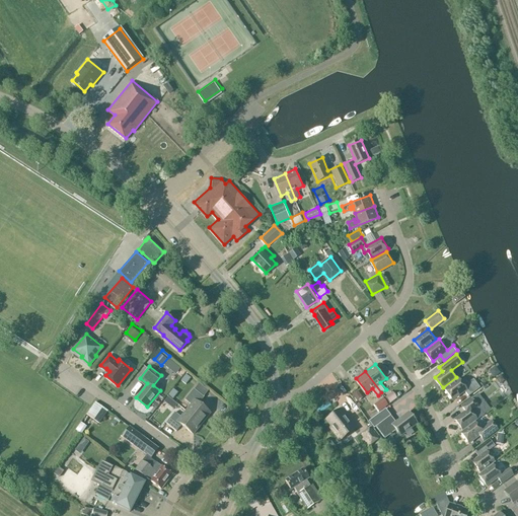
[(457,378),(453,382),(445,388),(453,398),(465,389),(469,394),(481,385),(474,377),(462,385),(457,378)]
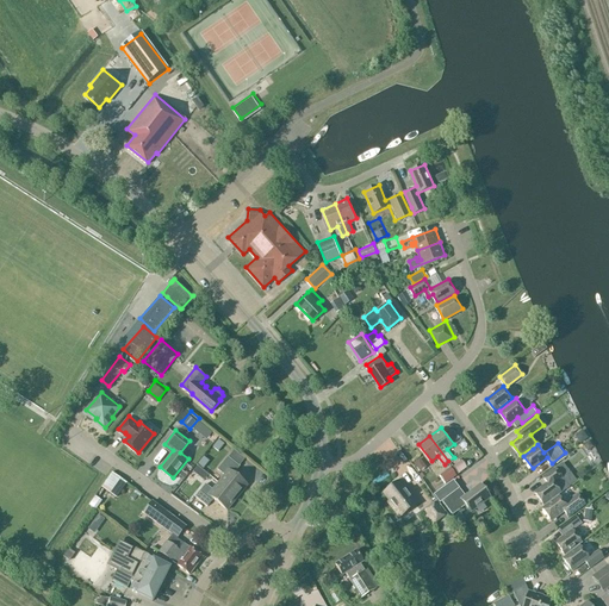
[(219,480),(238,495),(248,482),(235,472),(241,464),(229,454),(218,467),(225,473),(219,480)]
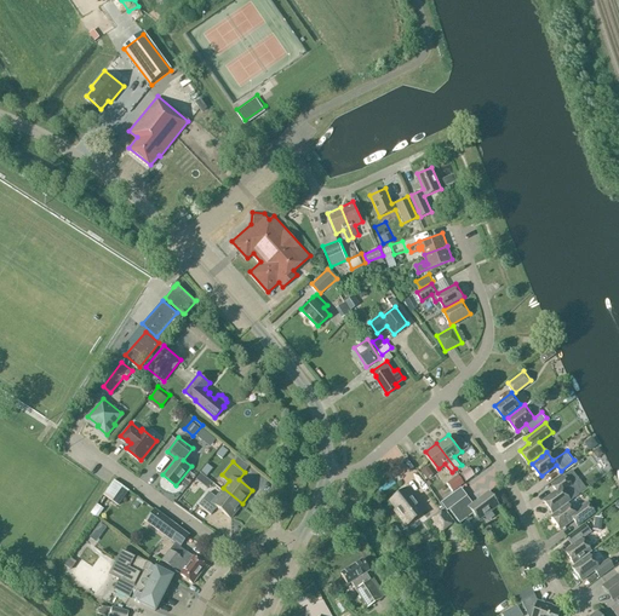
[(475,472),(470,466),(462,473),(466,479),(475,472)]
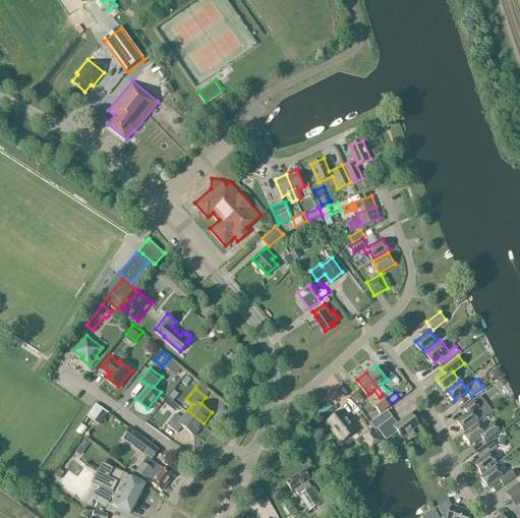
[(474,399),(464,406),(468,411),(457,419),(465,429),(480,419),(476,413),(481,409),(474,399)]
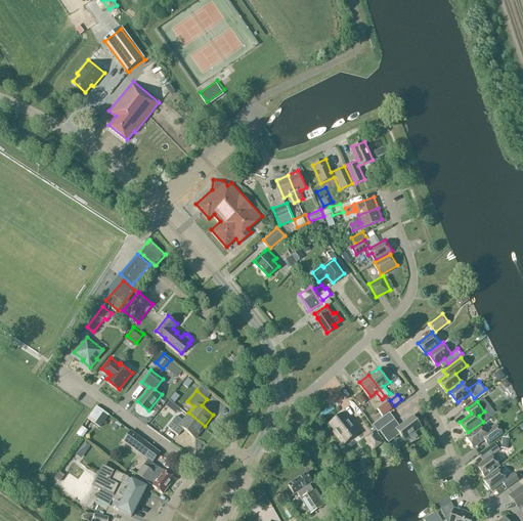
[(379,406),(384,413),(389,408),(384,402),(379,406)]
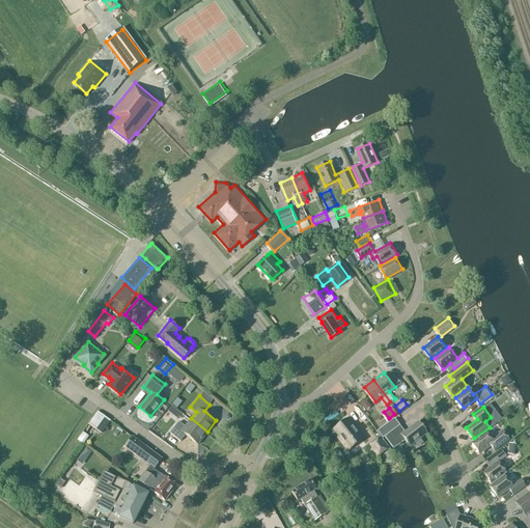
[(112,419),(99,409),(89,422),(102,432),(112,419)]
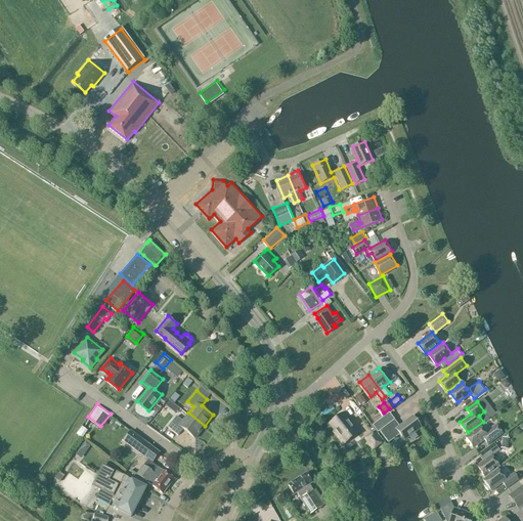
[(336,429),(335,430),(344,442),(359,431),(344,411),(331,422),(336,429)]
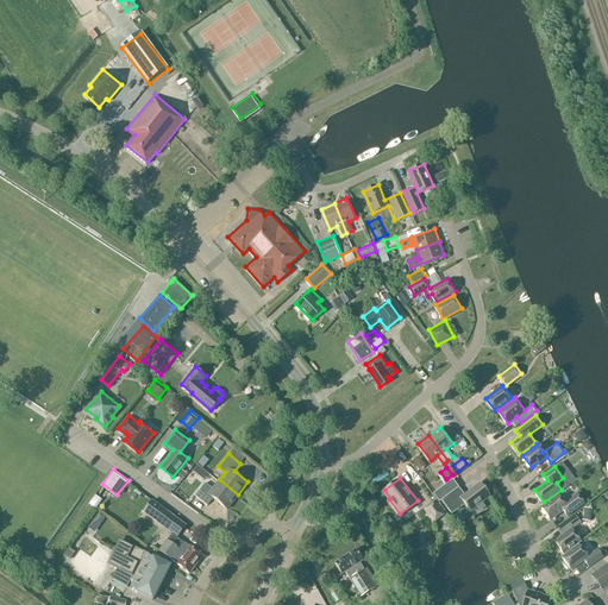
[(238,495),(219,479),(213,486),(206,480),(196,493),(208,503),(214,496),(227,506),(238,495)]
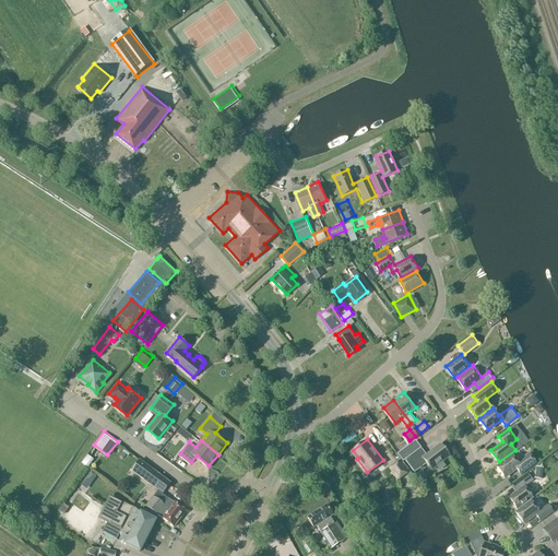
[(432,468),(451,454),(441,441),(427,452),(422,446),(406,458),(415,470),(427,461),(432,468)]
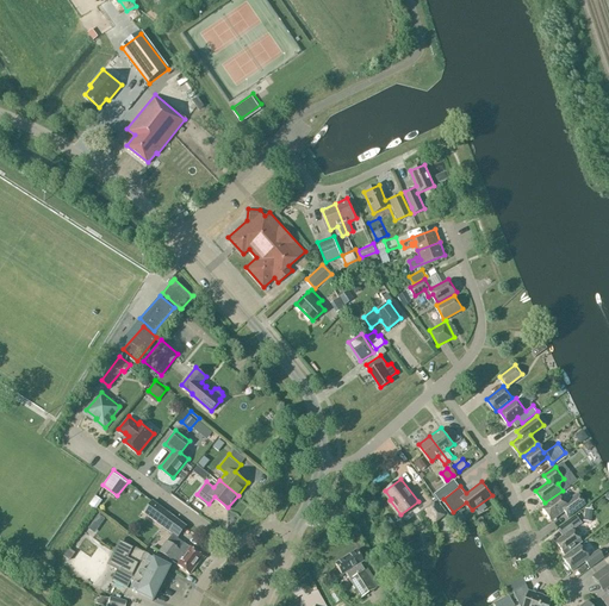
[(565,500),(560,493),(542,506),(552,519),(565,510),(569,514),(586,501),(578,491),(565,500)]
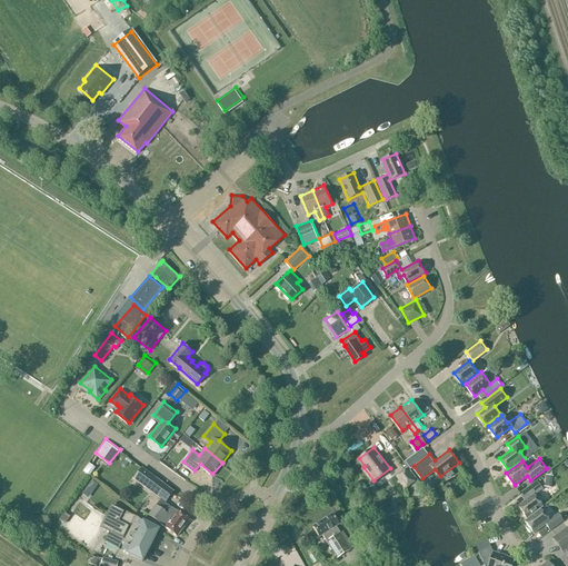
[(173,489),(170,486),(143,466),(135,476),(166,500),(173,489)]
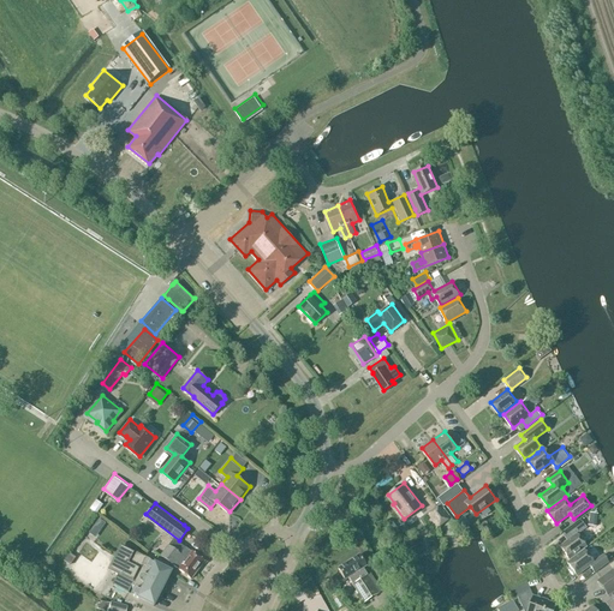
[(430,514),(437,523),(449,515),(442,504),(430,514)]
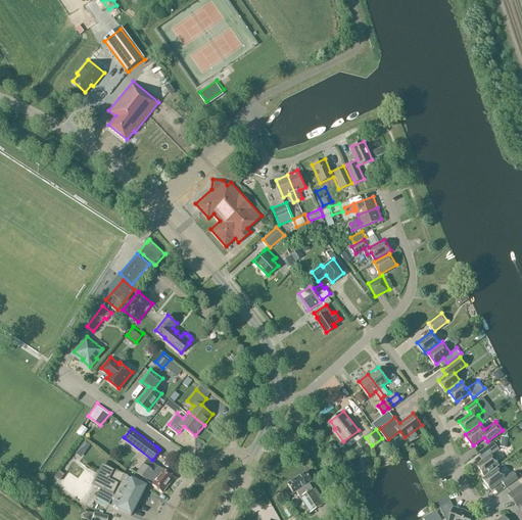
[(84,454),(91,441),(85,437),(78,450),(84,454)]
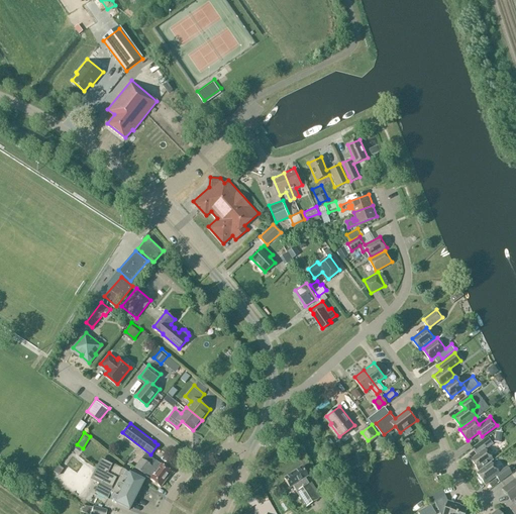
[(479,469),(494,457),(486,447),(494,442),(489,436),(478,444),(482,450),(471,458),(479,469)]
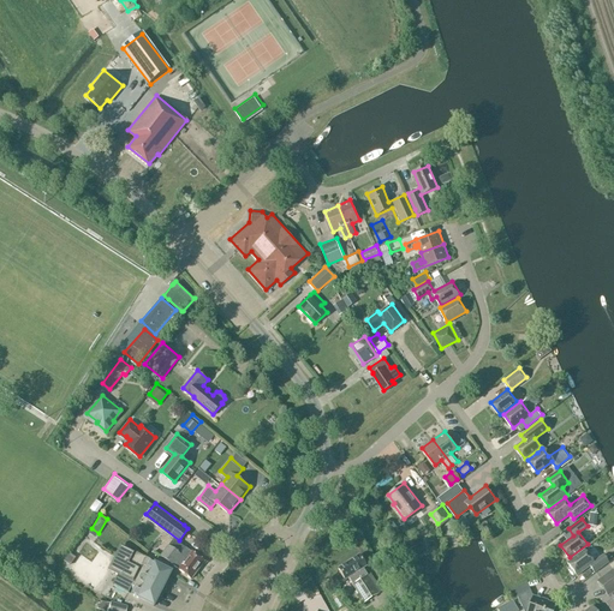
[(206,559),(179,540),(174,547),(170,544),(161,553),(192,576),(206,559)]
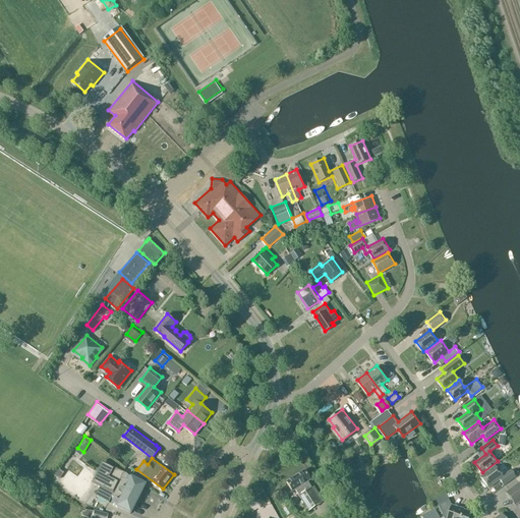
[(127,473),(106,462),(102,463),(95,478),(96,482),(101,484),(97,495),(131,512),(146,482),(127,473)]
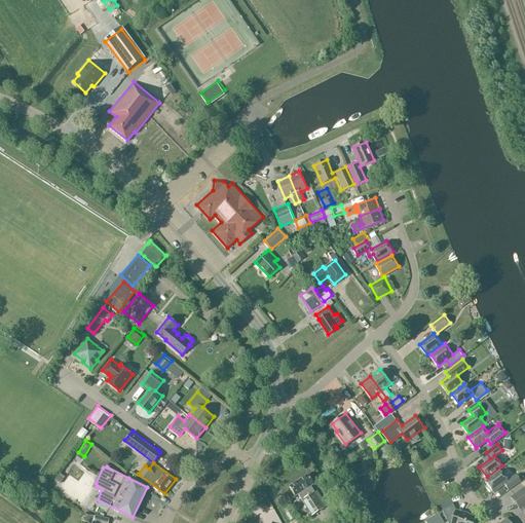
[(508,481),(512,486),(522,479),(518,473),(509,480),(500,469),(486,480),(493,491),(508,481)]
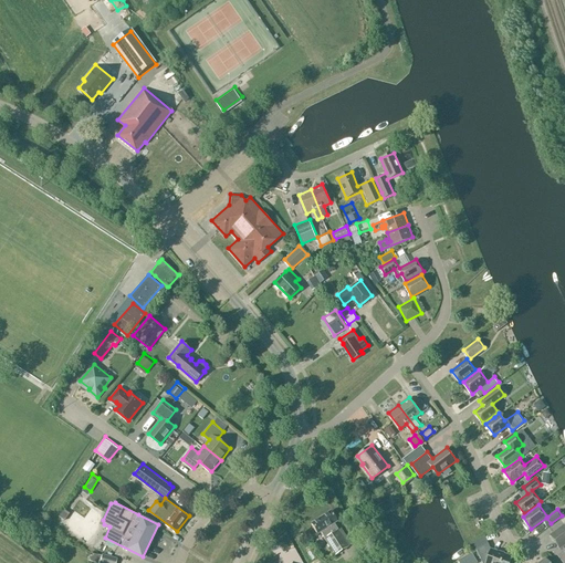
[(60,514),(62,515),(65,518),(70,512),(64,508),(60,514)]
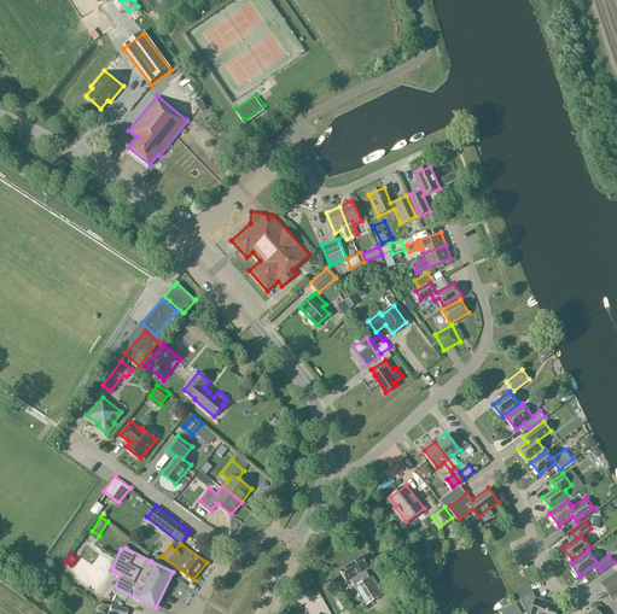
[(368,567),(361,556),(341,569),(348,580),(351,578),(367,603),(385,592),(373,573),(370,576),(366,569),(368,567)]
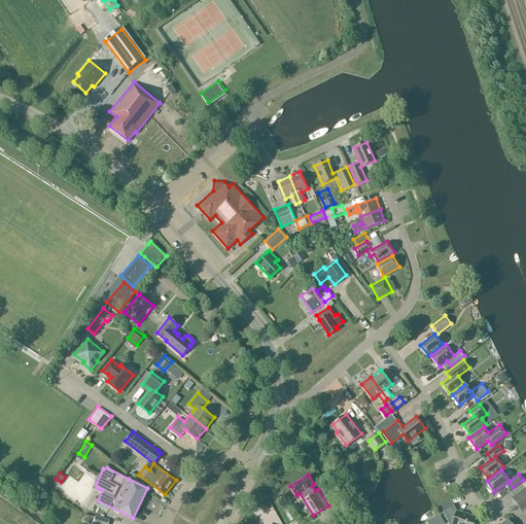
[(525,487),(513,496),(522,509),(524,507),(525,509),(525,512),(521,516),(525,522),(525,487)]
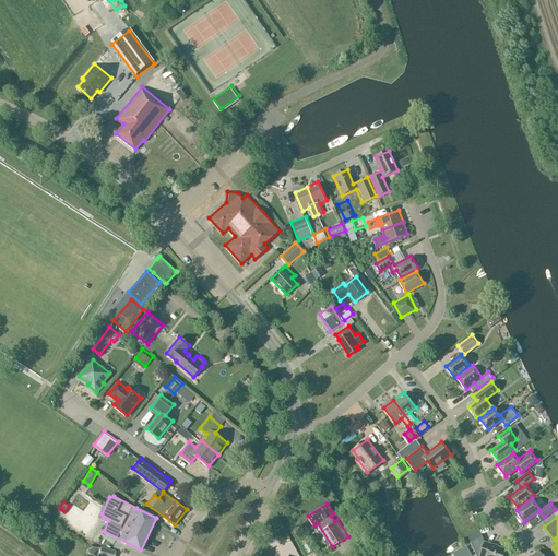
[(485,541),(482,534),(471,540),(477,555),(502,555),(506,548),(485,541)]
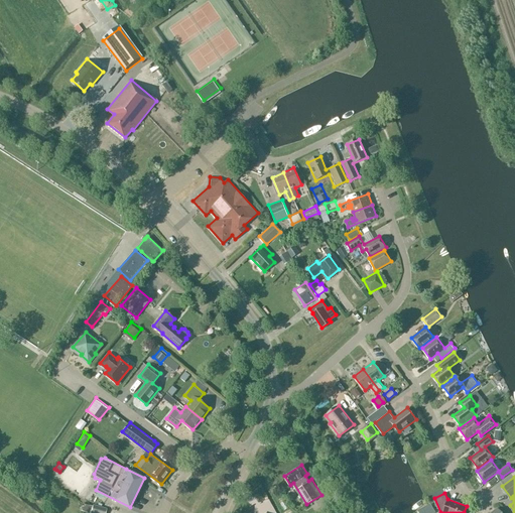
[(98,512),(106,512),(108,507),(94,504),(92,511),(98,512)]
